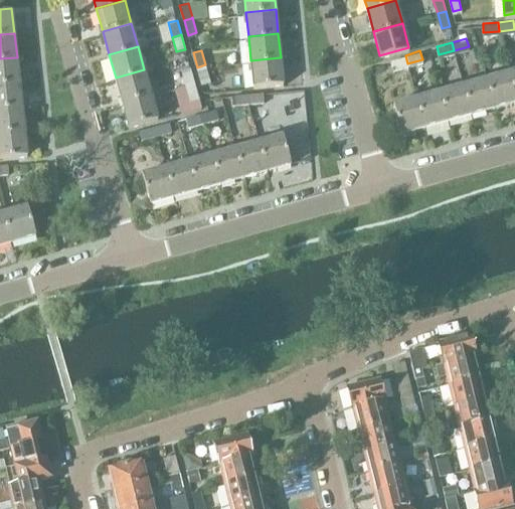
[(405,55),(390,59),(392,67),(407,63),(405,55)]
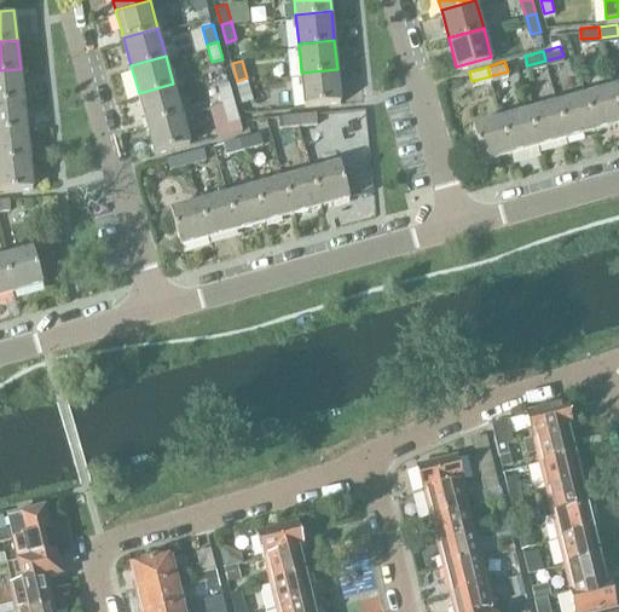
[(21,69),(0,70),(0,99),(23,97),(21,69)]
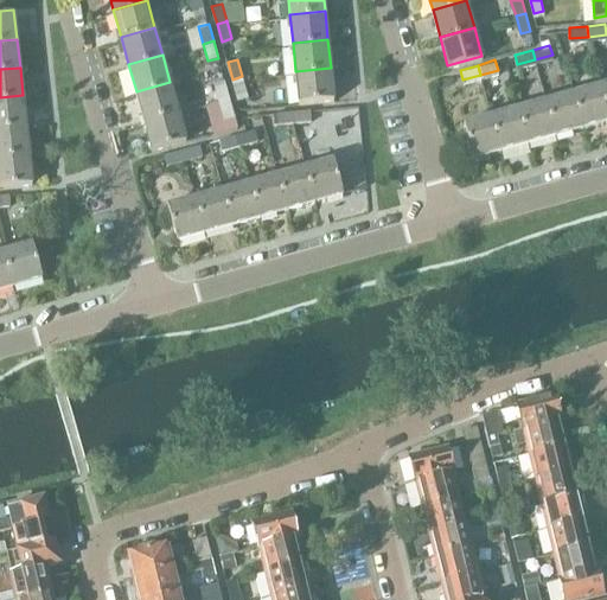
[(295,71),(298,100),(333,97),(331,68),(295,71)]
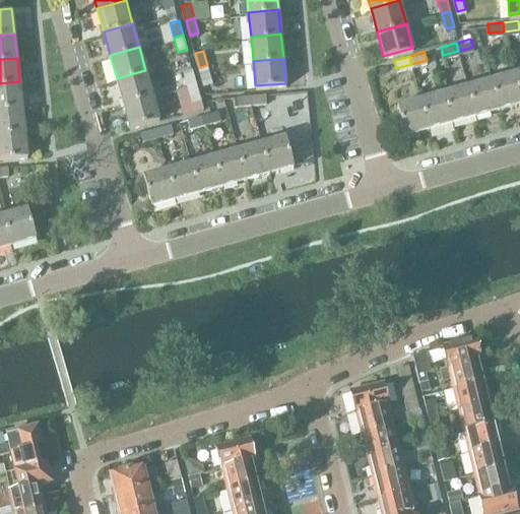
[(199,68),(203,82),(203,83),(211,80),(207,65),(199,68)]
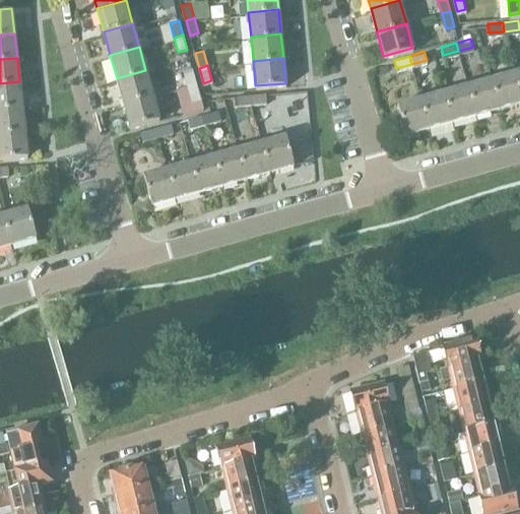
[(196,81),(192,67),(183,69),(187,84),(196,81)]
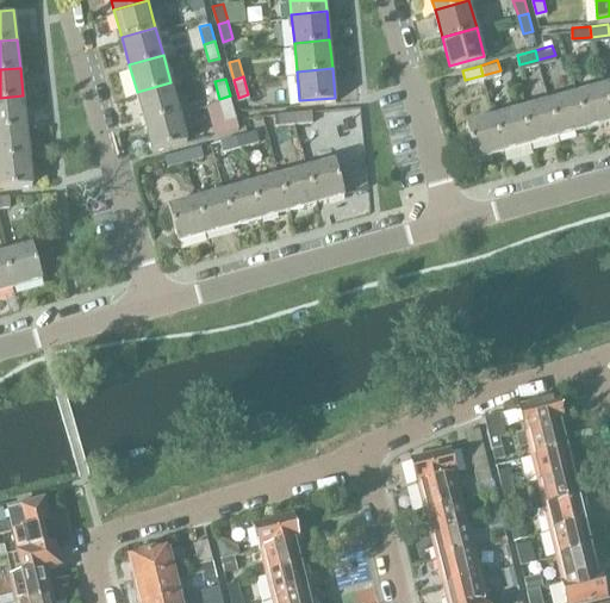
[(137,92),(144,120),(179,110),(170,82),(137,92)]
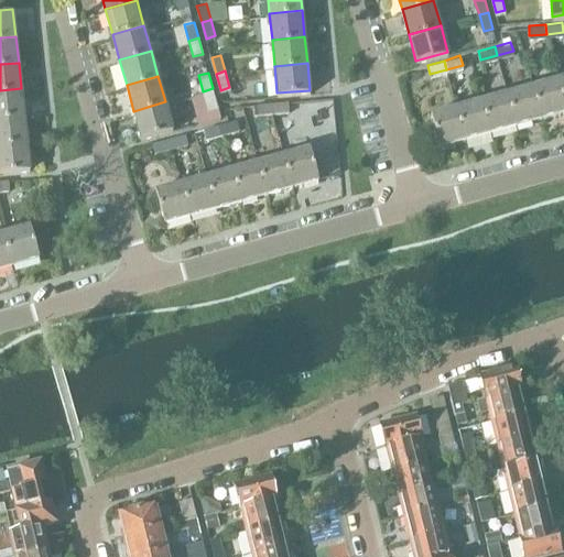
[(563,108),(563,98),(557,76),(532,83),(541,115),(563,108)]
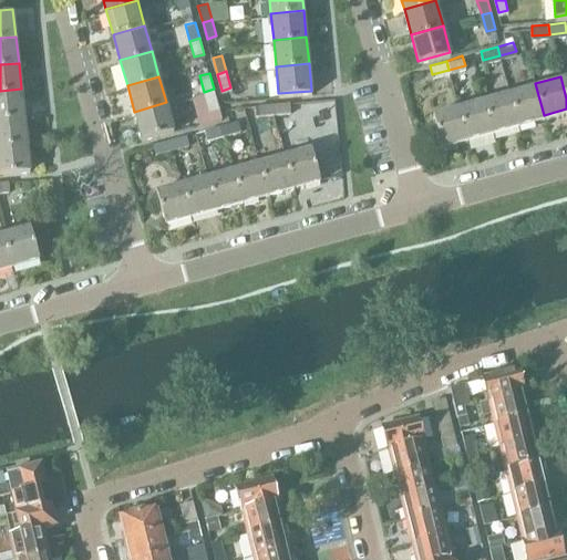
[(544,115),(535,83),(509,91),(518,122),(544,115)]
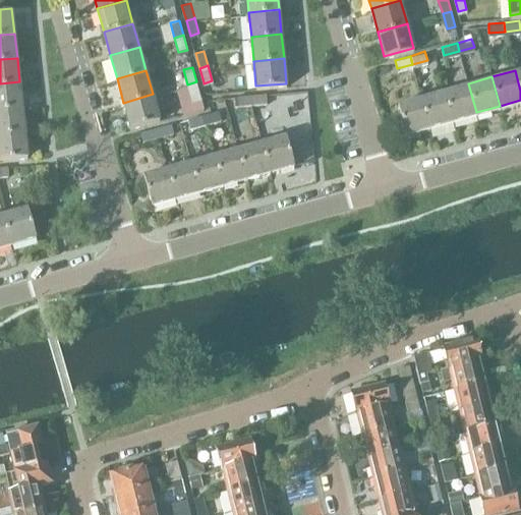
[(19,81),(0,83),(0,108),(22,106),(19,81)]
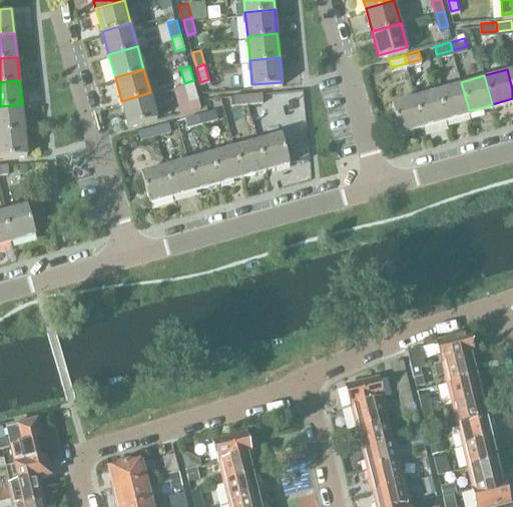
[(197,95),(193,81),(193,80),(184,83),(188,97),(197,95)]
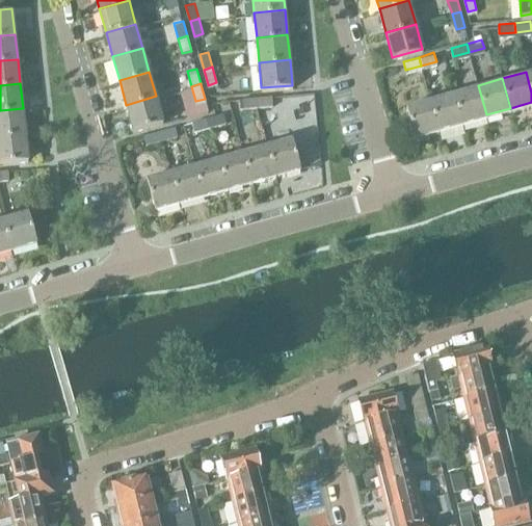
[(486,114),(478,85),(454,91),(462,122),(486,114)]
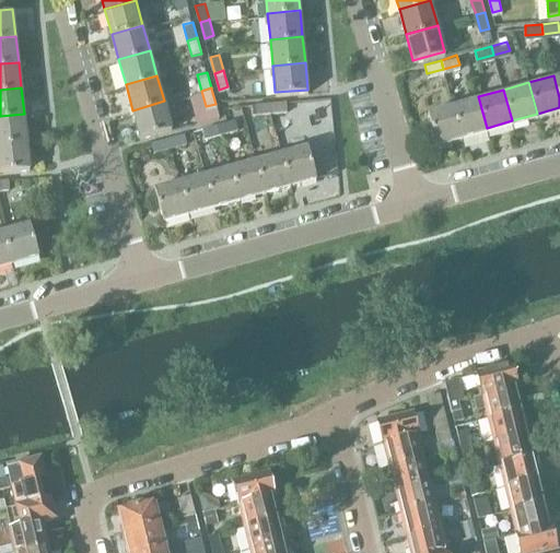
[(487,128),(478,96),(453,104),(462,134),(487,128)]
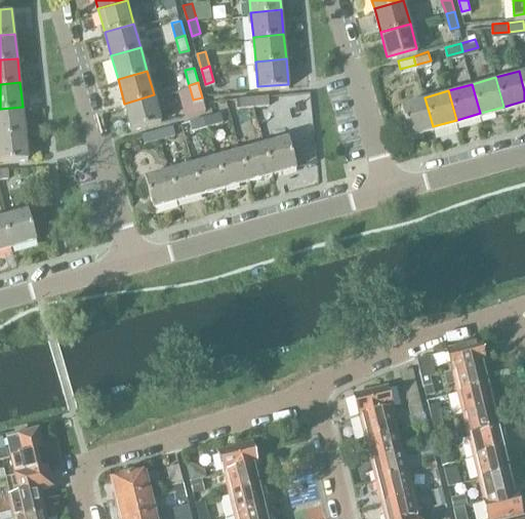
[(252,103),(268,102),(267,92),(251,94),(252,103)]
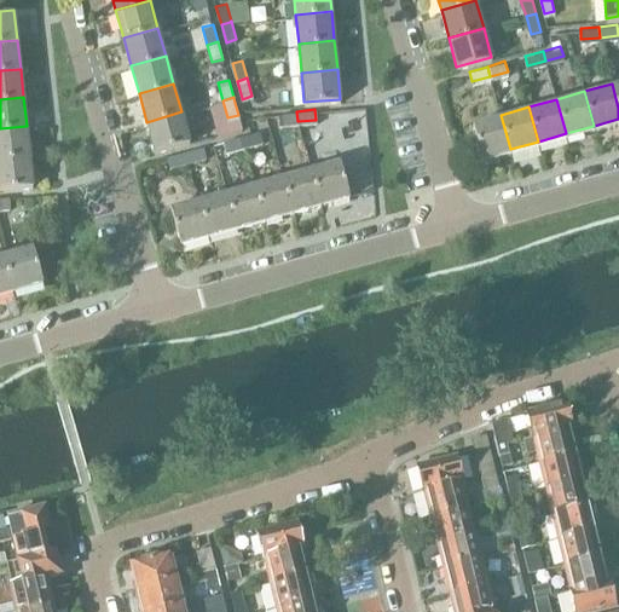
[(189,140),(181,113),(181,111),(146,122),(155,150),(189,140)]
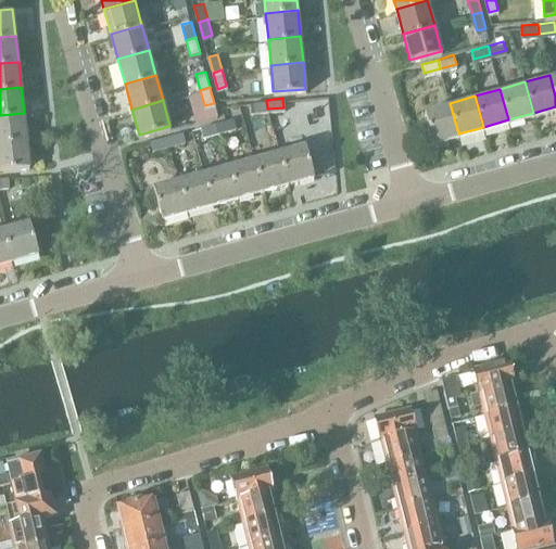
[(266,100),(256,100),(250,101),(251,111),(267,109),(266,100)]
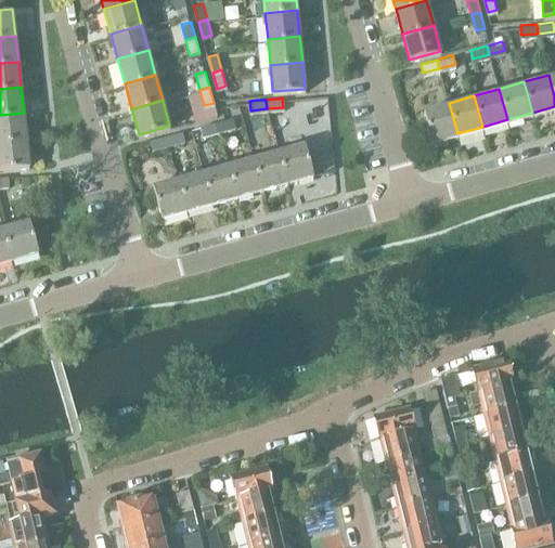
[(457,133),(449,103),(423,109),(431,141),(457,133)]
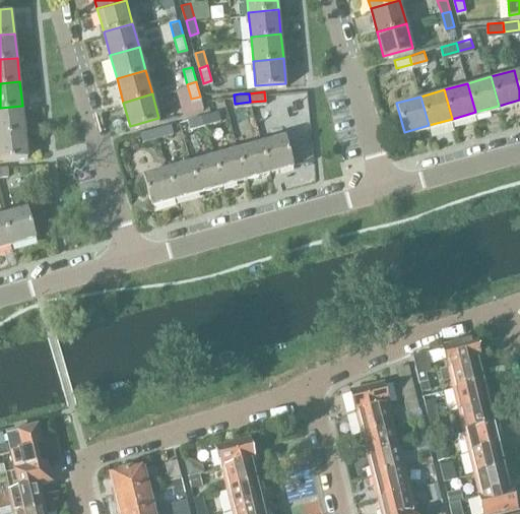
[(0,132),(24,130),(22,106),(0,108),(0,132)]
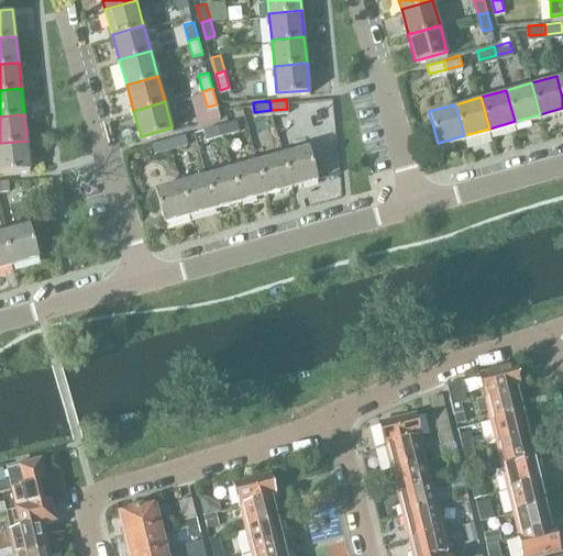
[(238,128),(238,126),(234,118),(220,122),(223,131),(238,128)]
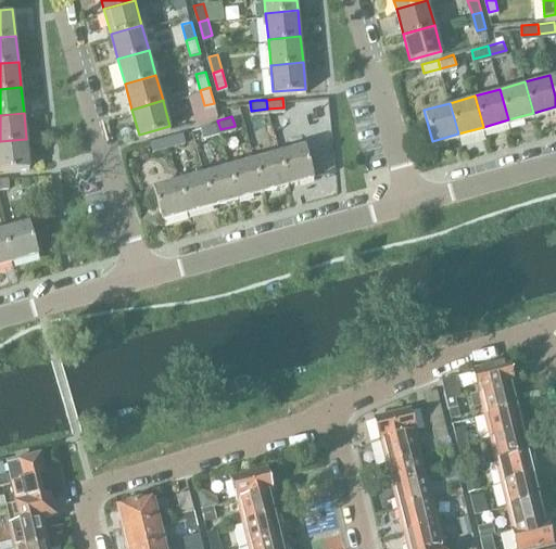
[(217,120),(203,125),(205,133),(220,129),(217,120)]
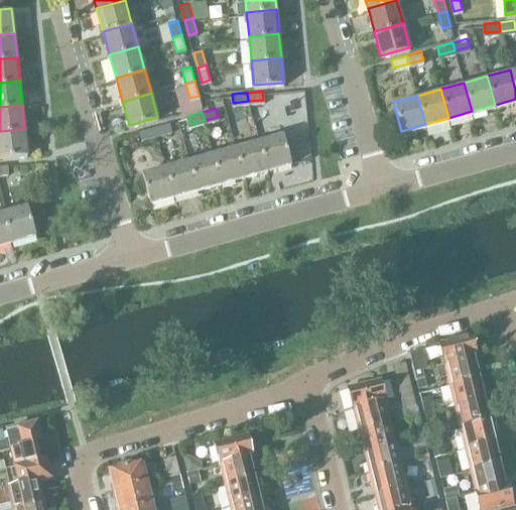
[(168,121),(154,125),(156,133),(171,129),(168,121)]
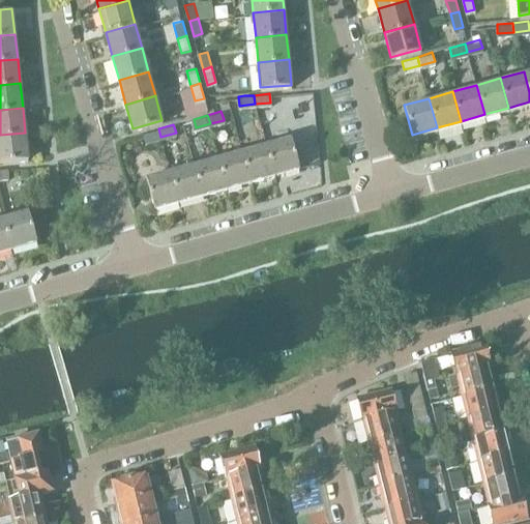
[(158,128),(143,133),(145,141),(160,137),(158,128)]
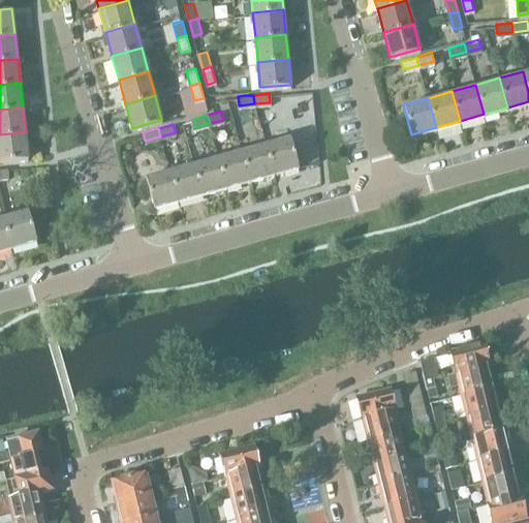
[(0,160),(28,158),(25,132),(0,134),(0,160)]
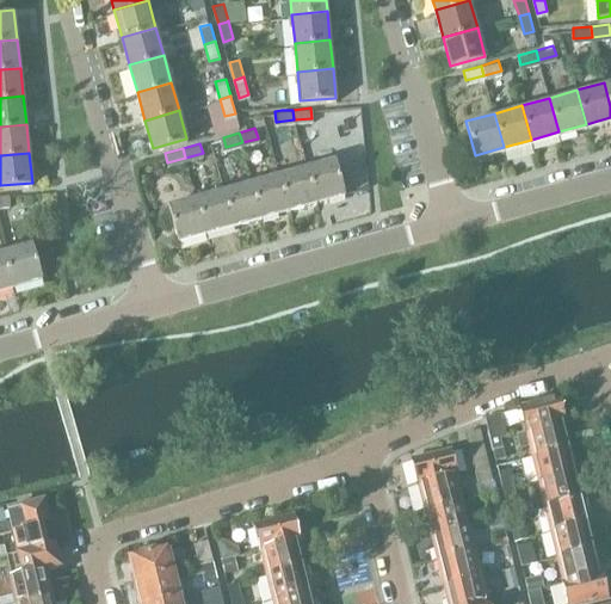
[(345,191),(338,168),(335,158),(307,165),(316,199),(345,191)]
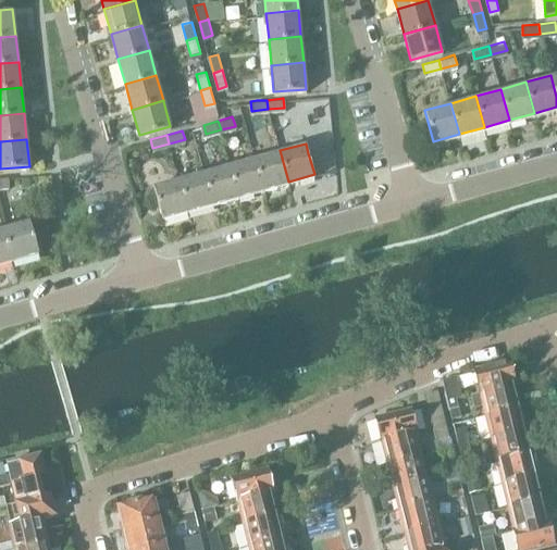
[(288,182),(280,150),(255,158),(263,188),(288,182)]
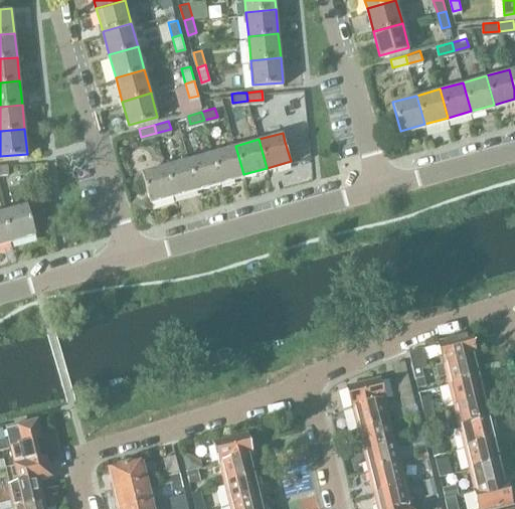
[(243,174),(235,146),(212,152),(220,181),(243,174)]
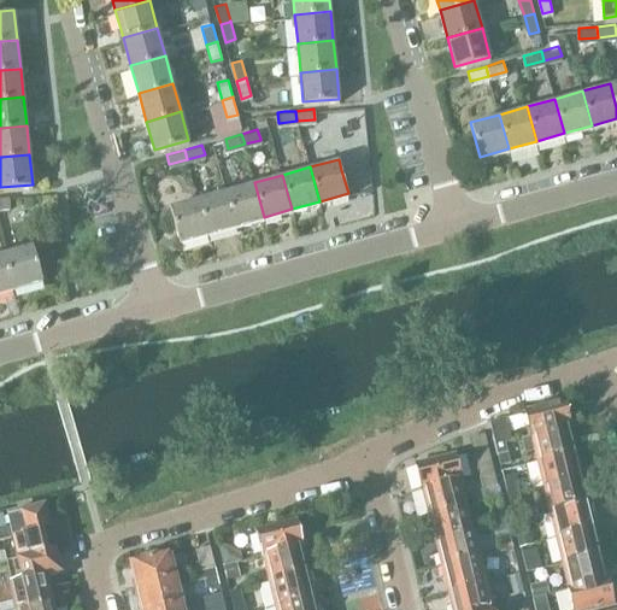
[(264,217),(254,182),(227,191),(236,224),(264,217)]
